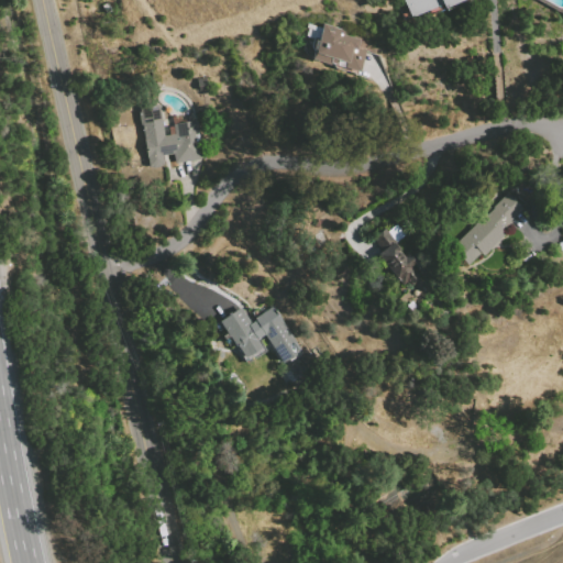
[(438,0),(440,4),(409,18),(401,0),(438,0)]
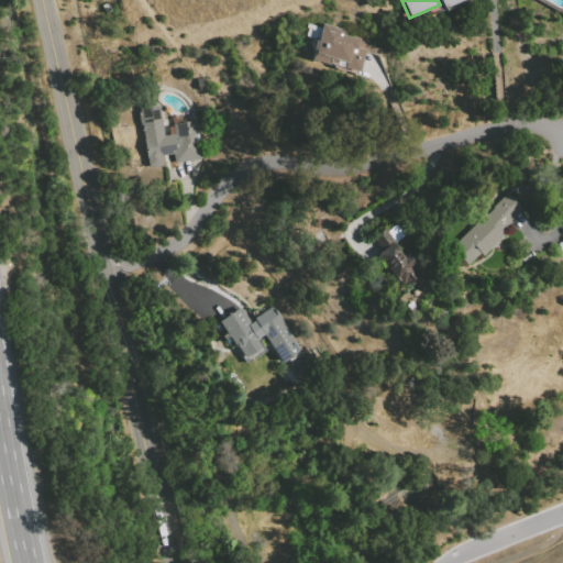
[(322,24),(311,59),(329,65),(330,63),(335,65),(337,61),(345,63),(344,67),(359,72),(365,51),(357,47),(360,40),(343,35),(344,31),(322,24)]
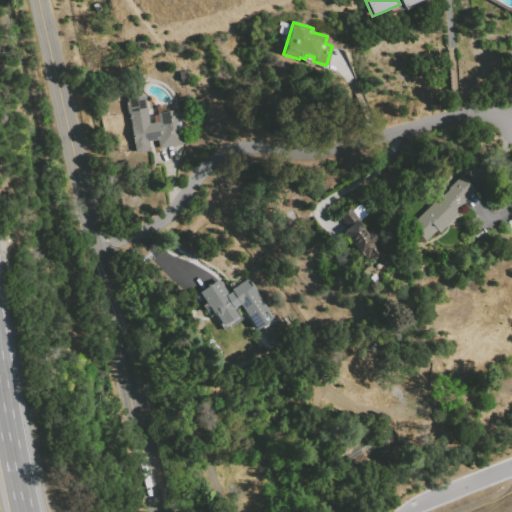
[(144,95),(148,124),(158,122),(156,113),(180,110),(185,144),(159,149),(158,141),(148,142),(149,150),(134,153),(128,114),(127,115),(125,102),(126,102),(126,98),(144,95)]
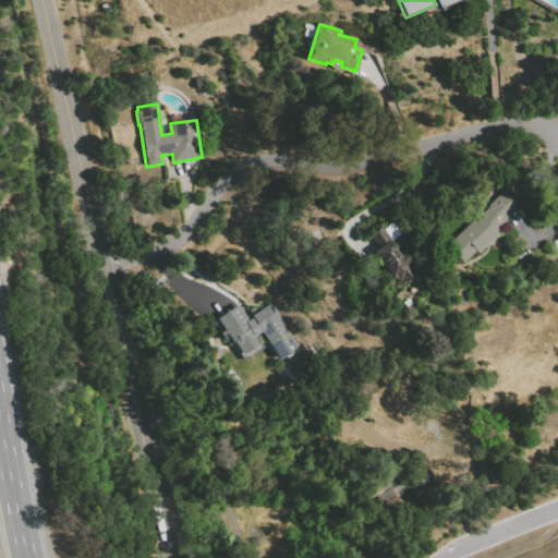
[(448,245),(482,213),(488,207),(487,206),(502,191),(519,208),(498,229),(500,231),(480,251),(477,250),(464,263),(448,245)]
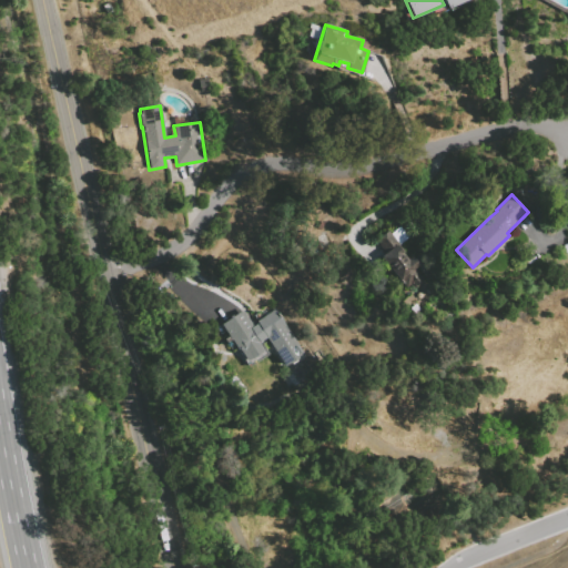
[(391,234),(399,226),(408,237),(399,245),(391,234)]
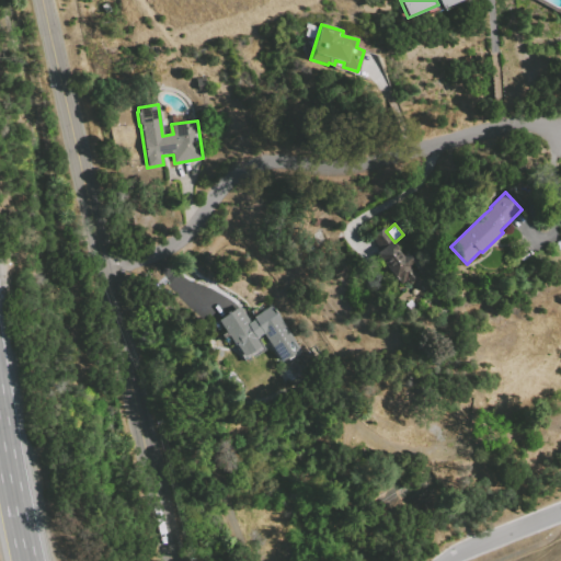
[(370,238),(382,228),(386,231),(395,242),(400,249),(398,251),(403,256),(408,253),(414,262),(410,265),(420,277),(410,285),(407,282),(401,286),(376,254),(381,250),(370,238)]
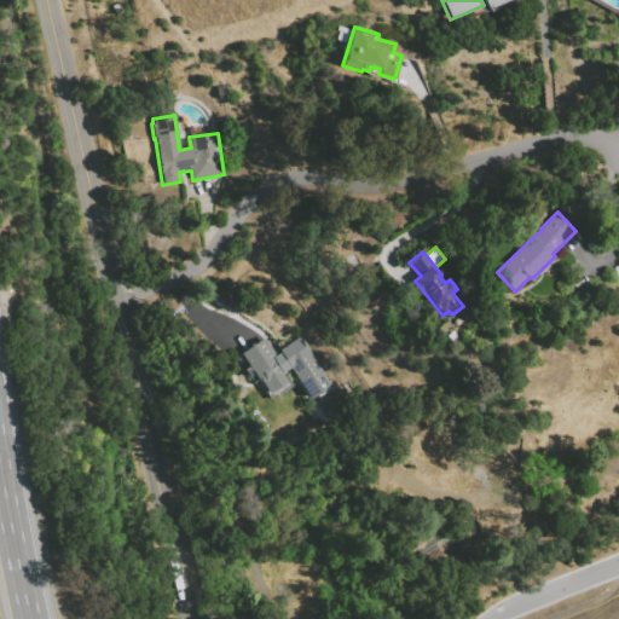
[(239,353),(264,337),(276,356),(281,352),(278,351),(300,336),(331,386),(310,400),(289,369),(283,372),(290,383),(268,398),(239,353)]
